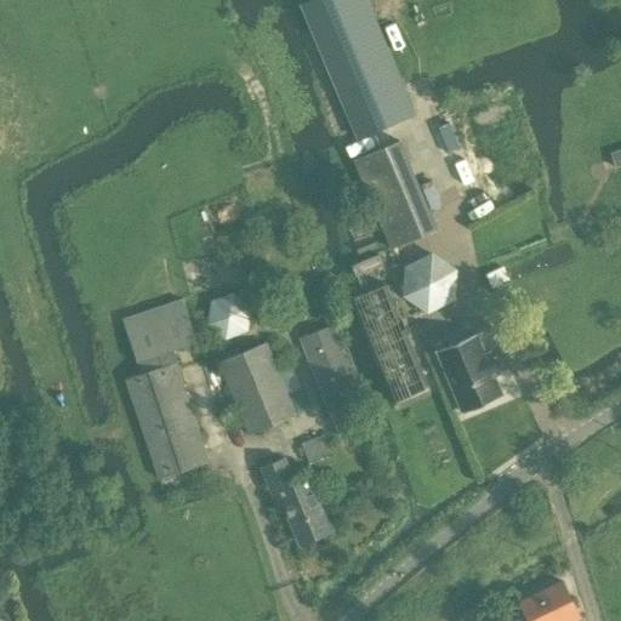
[(364,0),(311,0),(301,4),(357,137),(412,114),(364,0)]
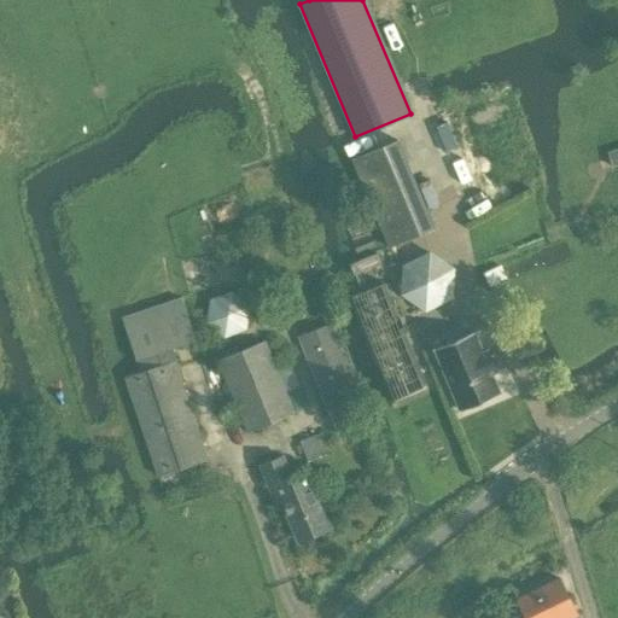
[(437,228),(401,140),(355,158),(392,248),(437,228)]
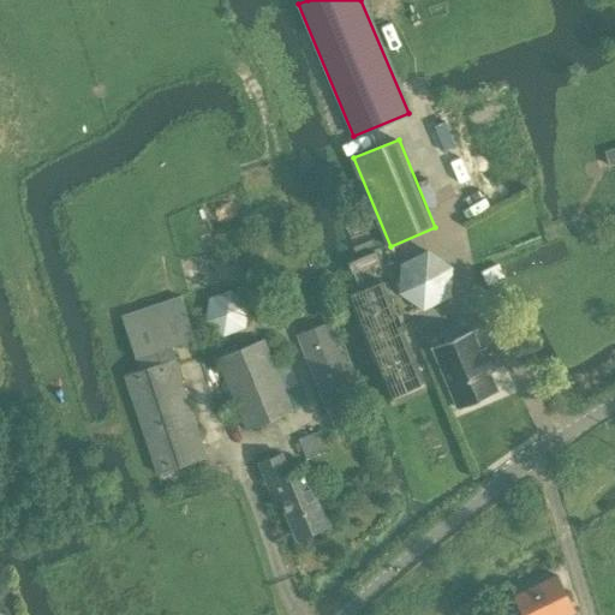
[(614,148),(604,151),(609,166),(614,163),(614,148)]
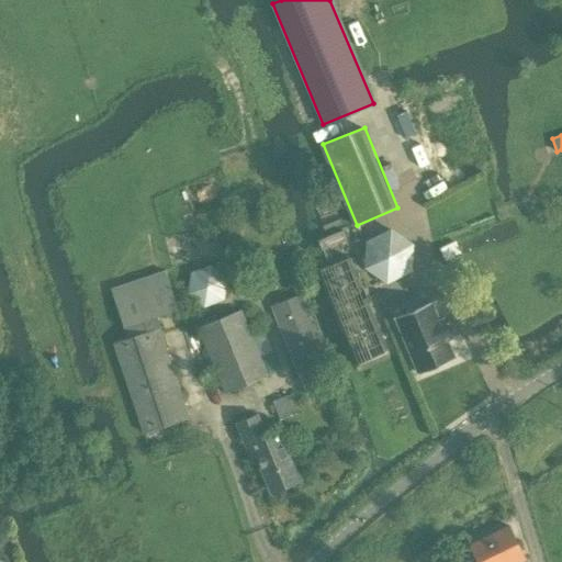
[(363,268),(386,284),(412,271),(414,244),(391,228),(366,240),(363,268)]
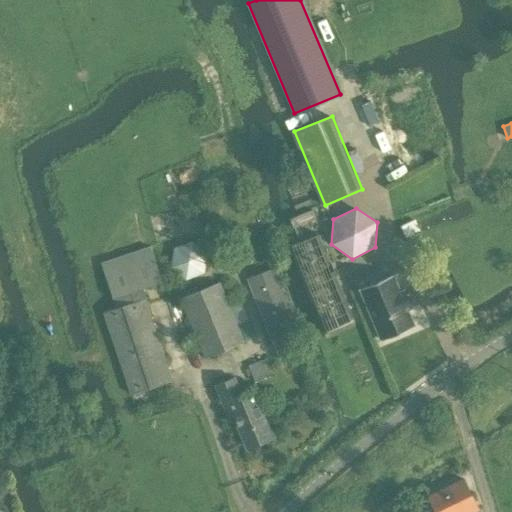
[(318,235),(289,247),(324,332),(353,321),(318,235)]
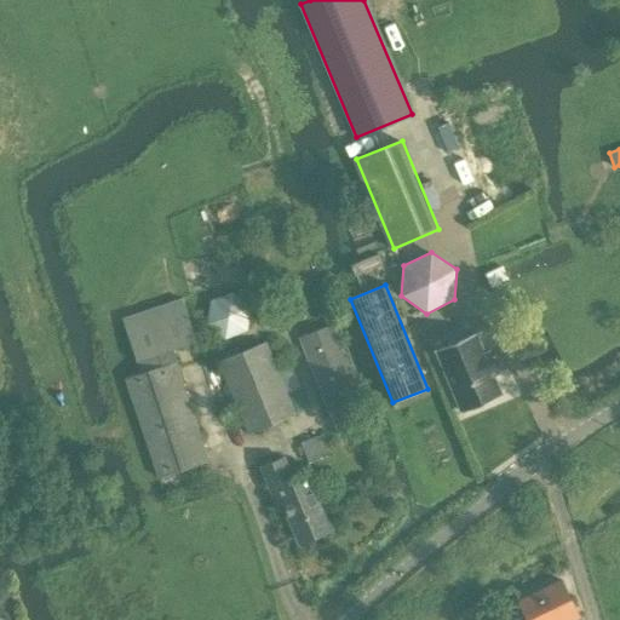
[(207,461),(170,350),(196,342),(182,298),(121,319),(136,362),(137,361),(141,373),(126,378),(159,478),(207,461)]
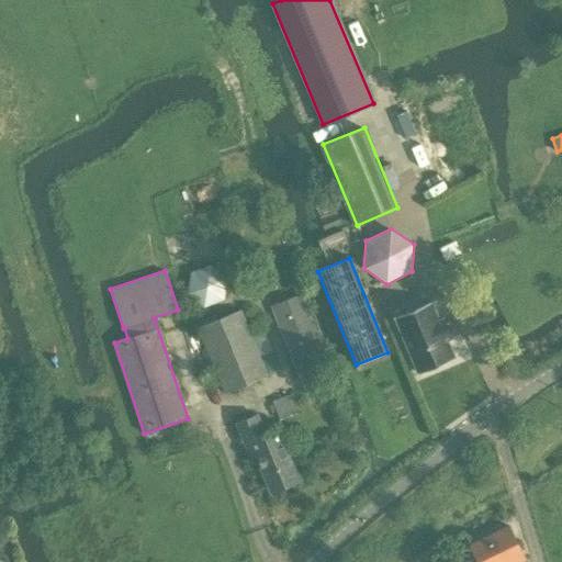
[(301,294),(271,306),(304,391),(326,382),(319,364),(327,361),(301,294)]
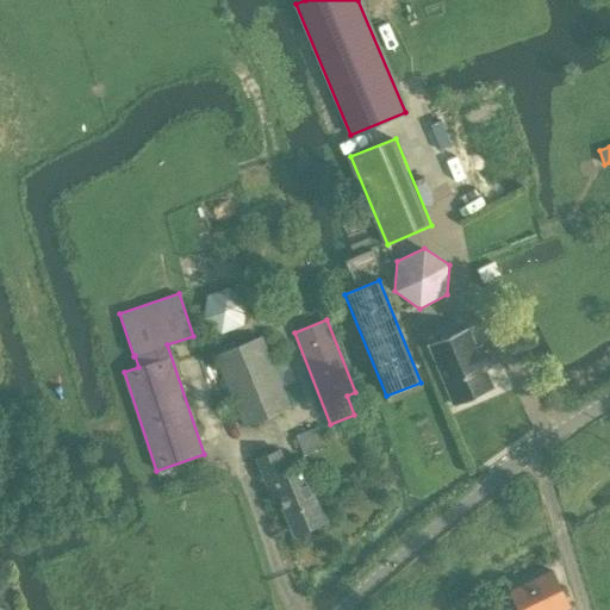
[(478,346),(470,328),(428,346),(453,405),(495,387),(487,369),(492,367),(483,344),(478,346)]
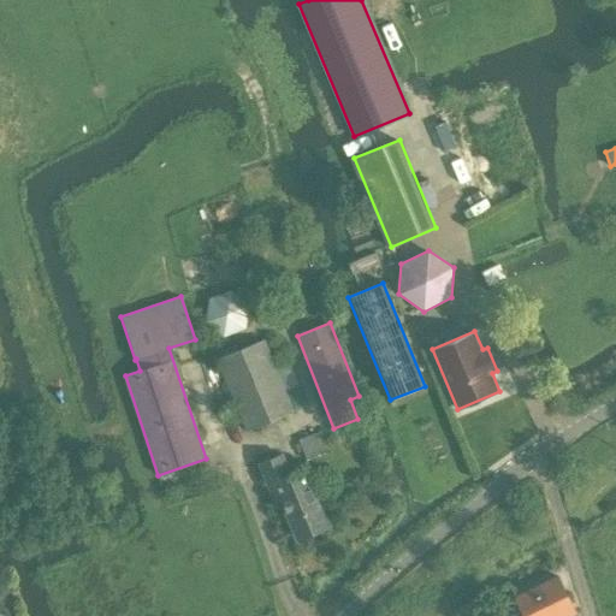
[(264,339),(217,359),(246,432),(294,413),(264,339)]
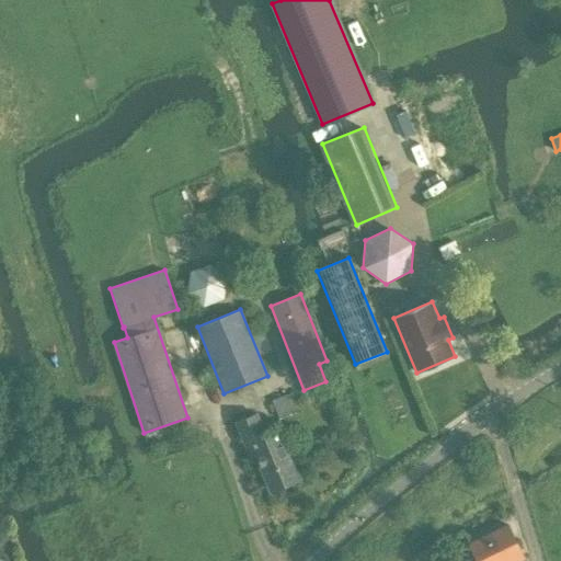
[(296,413),(288,395),(272,400),(279,420),(296,413)]
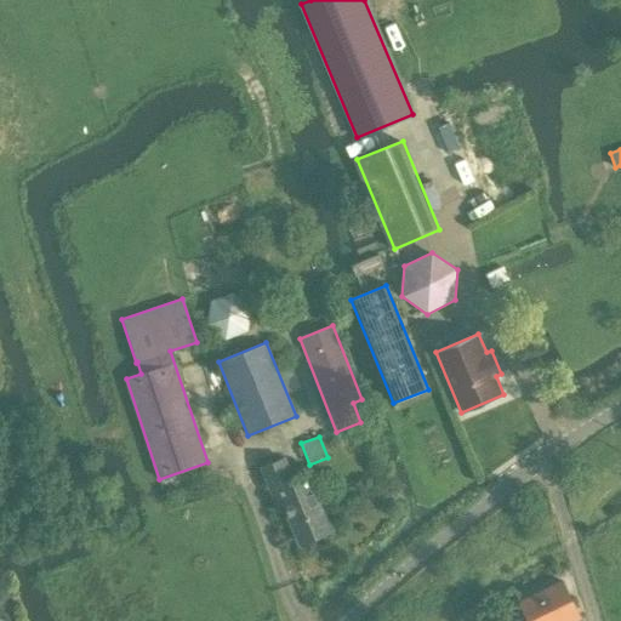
[(285,457),(261,467),(277,508),(284,506),(298,543),(330,531),(306,472),(294,477),(285,457)]
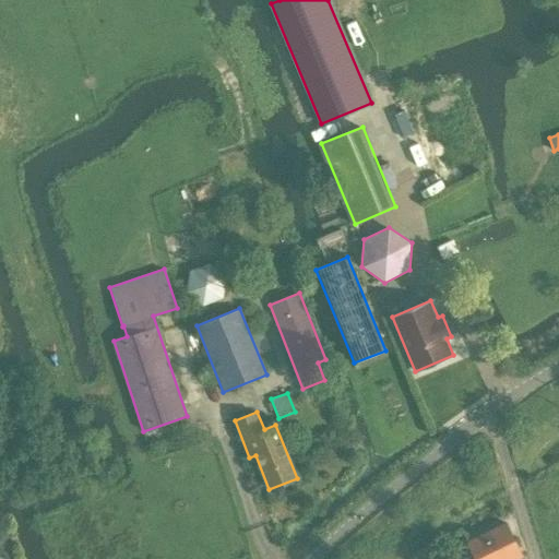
[(476,558),(518,558),(522,557),(507,524),(468,542),(476,558)]
